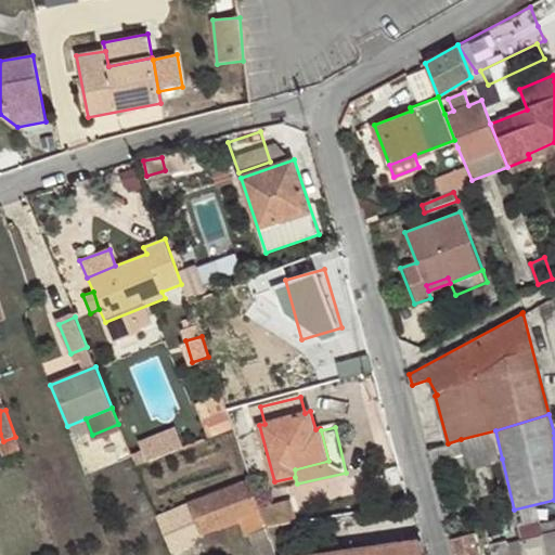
[(139,444),(142,453),(145,463),(182,448),(176,430),(139,444)]
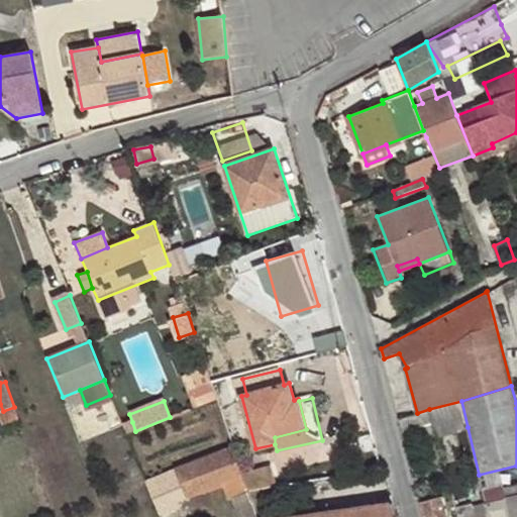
[(468,427),(461,401),(429,409),(433,424),(437,437),(468,427)]
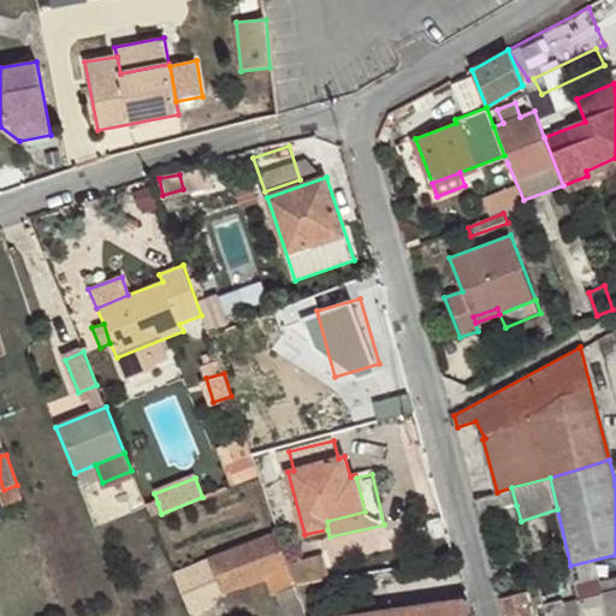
[(23,499),(17,485),(4,490),(0,491),(0,499),(3,507),(23,499)]
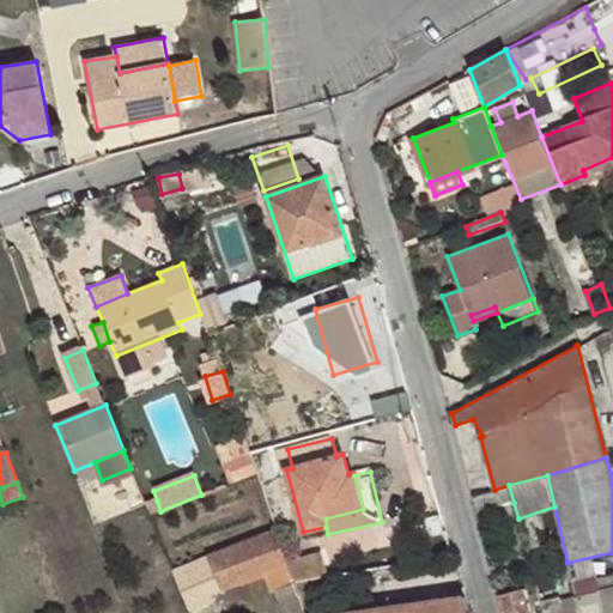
[(495,490),(474,496),(479,511),(514,503),(509,485),(495,490)]
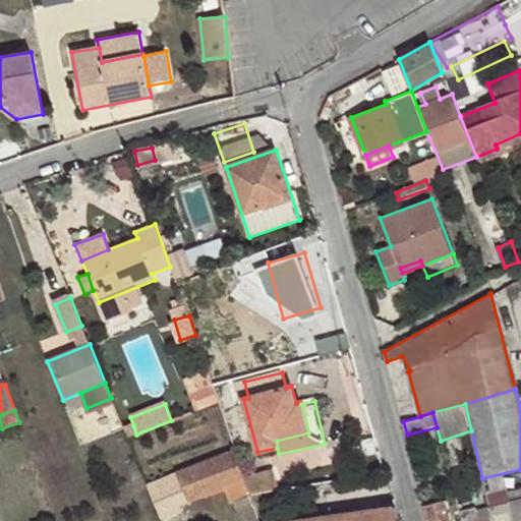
[(136,435),(133,425),(125,428),(128,438),(136,435)]
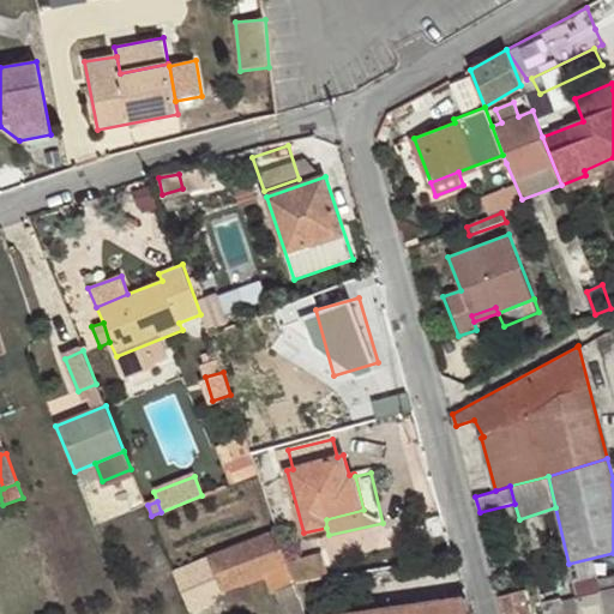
[(288,561),(277,530),(228,551),(241,583),(265,575),(263,571),(288,561)]
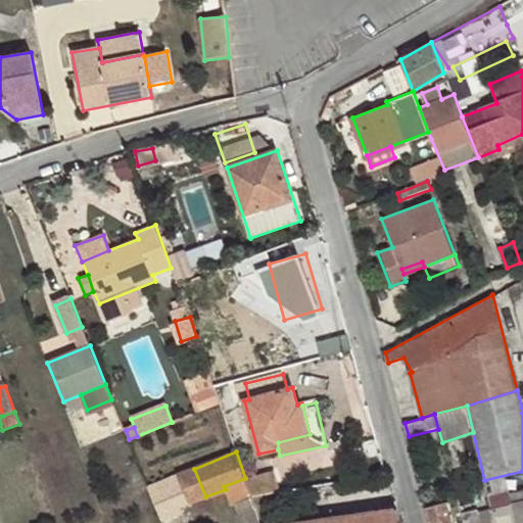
[(194,469),(147,487),(148,488),(162,522),(163,522),(182,516),(178,506),(205,496),(194,469)]
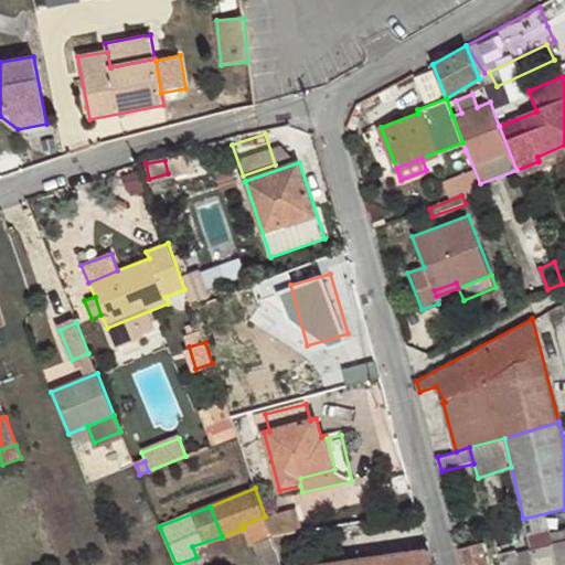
[(265,516),(272,535),(301,530),(297,509),(265,516)]
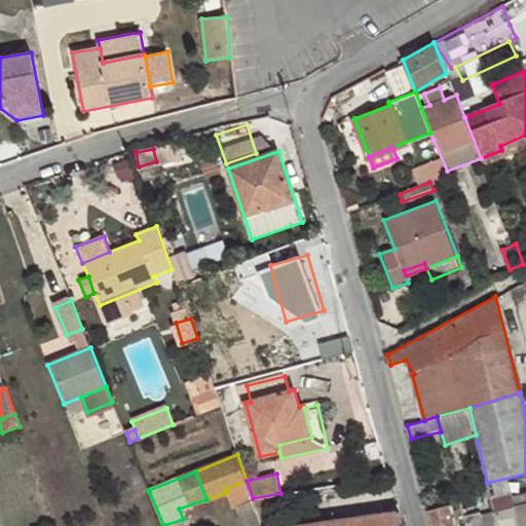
[(232,506),(253,498),(247,481),(225,489),(227,492),(232,506)]
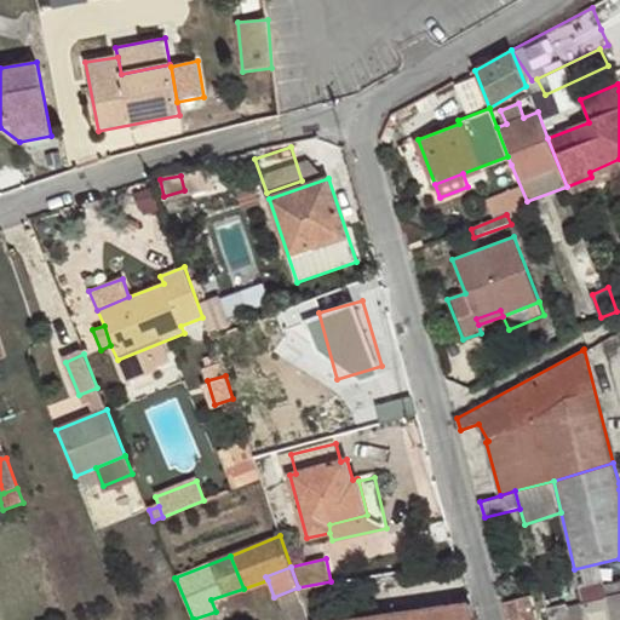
[(586,619),(619,619),(619,583),(604,586),(608,601),(583,606),(586,619)]
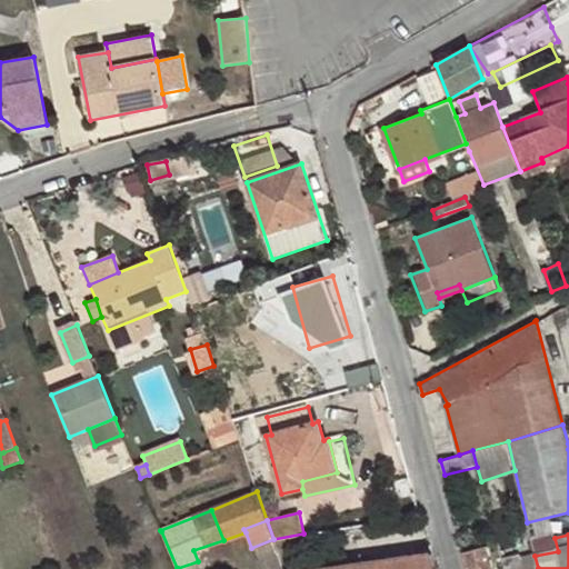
[(491,568),(486,546),(462,551),(467,568),(491,568)]
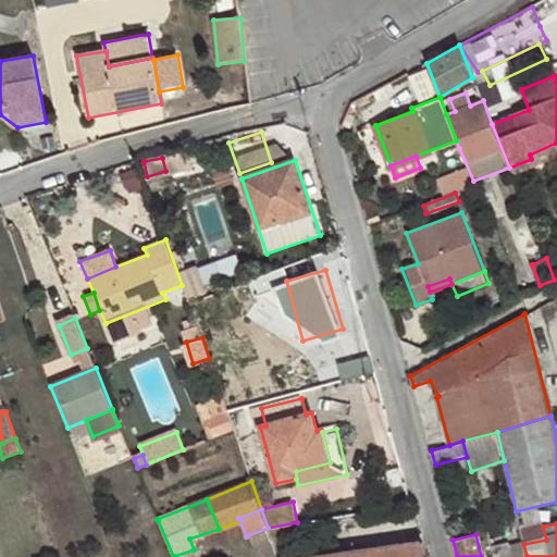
[(311,556),(426,556),(422,541),(311,556)]
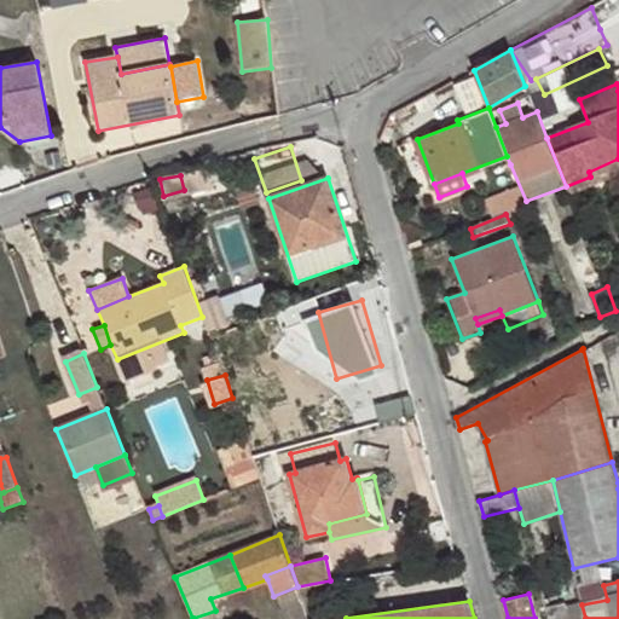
[(580,601),(566,605),(570,618),(580,618),(585,618),(582,605),(580,601)]
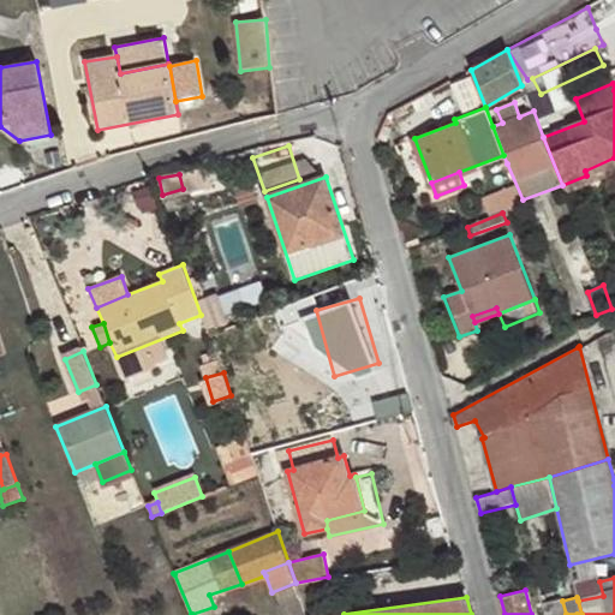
[(562,598),(541,602),(543,614),(566,614),(562,601),(562,598)]
